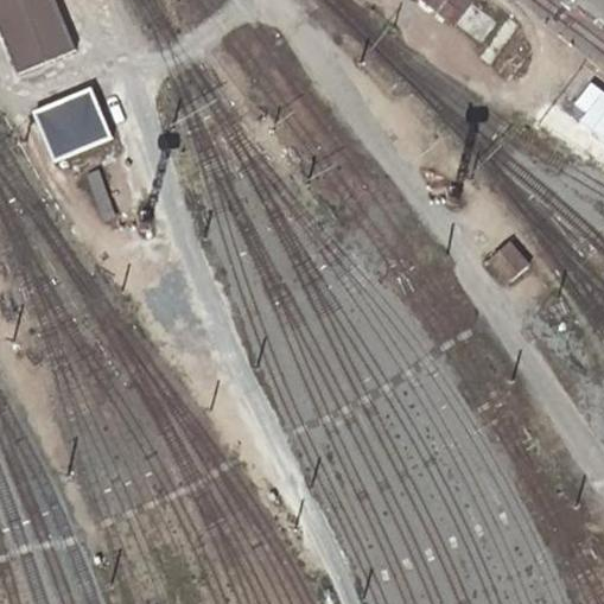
[(0,32),(17,71),(76,48),(56,0),(0,0),(0,32)]
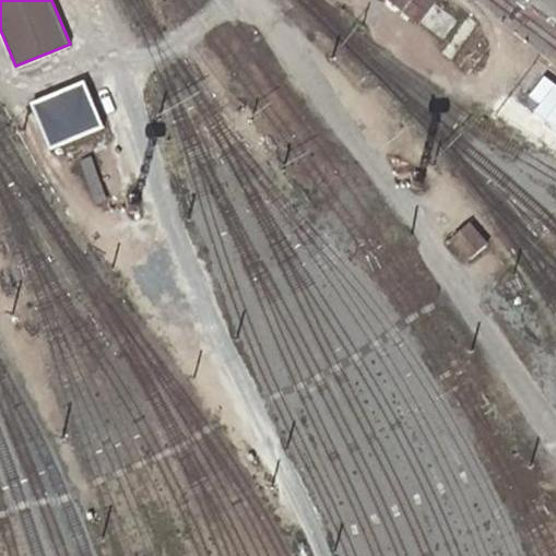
[(387,0),(417,23),(435,0),(387,0)]
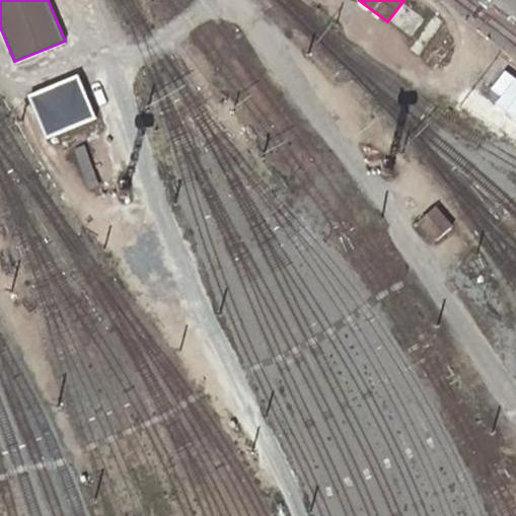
[(431,11),(404,46),(415,53),(441,17),(431,11)]
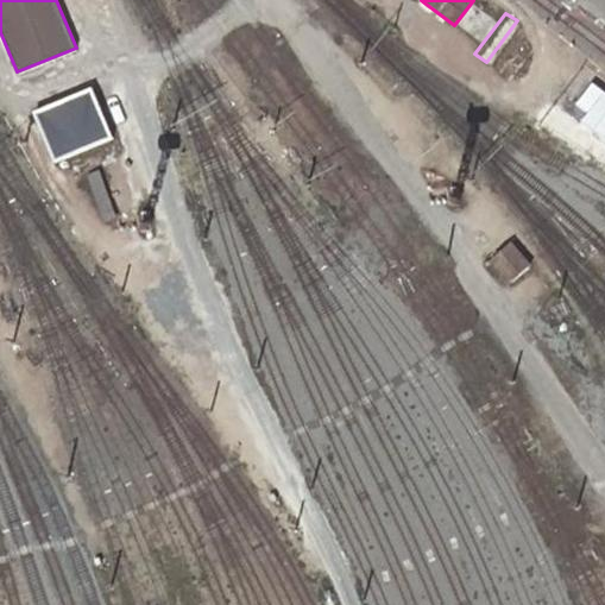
[(32,109),(52,161),(112,136),(92,86),(32,109)]
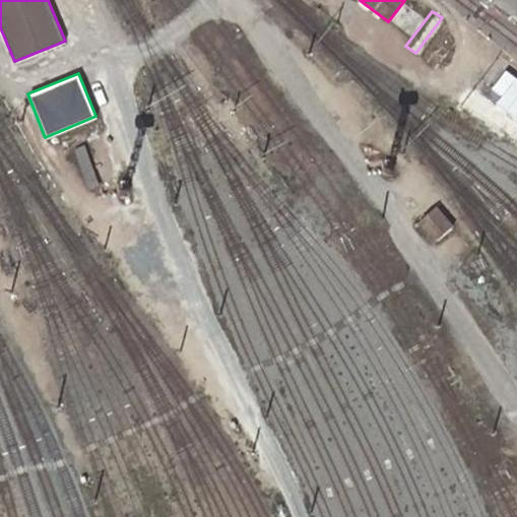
[(86,187),(97,184),(82,143),(71,146),(86,187)]
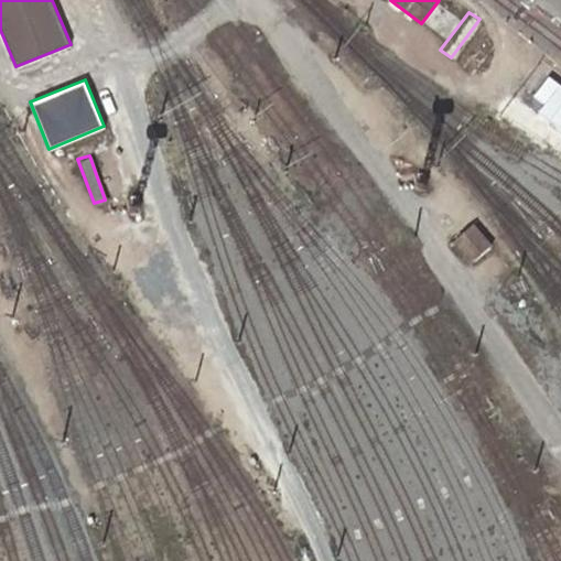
[(491,243),(472,222),(452,239),(471,261),(491,243)]
